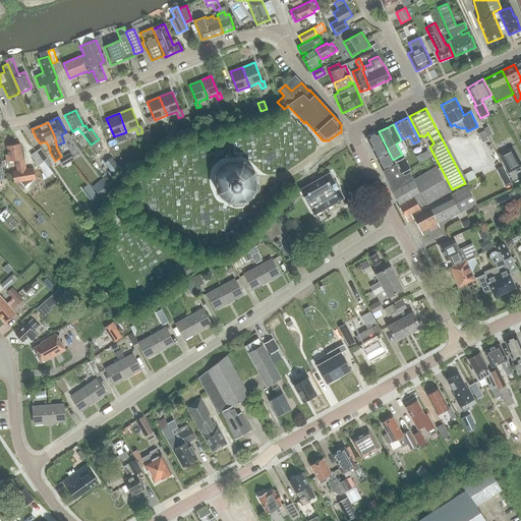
[(163,130),(166,137),(173,134),(171,128),(163,130)]
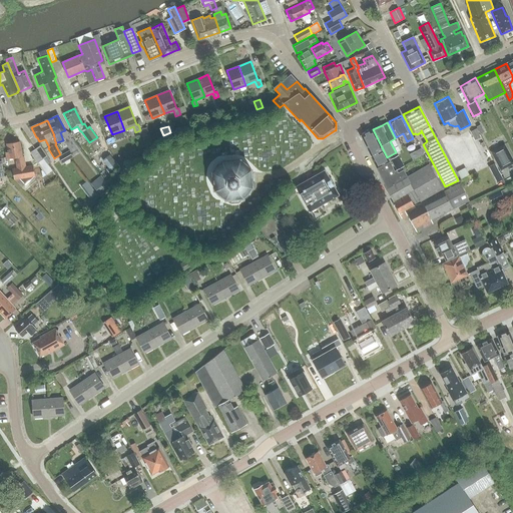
[(480,137),(476,128),(470,131),(475,140),(480,137)]
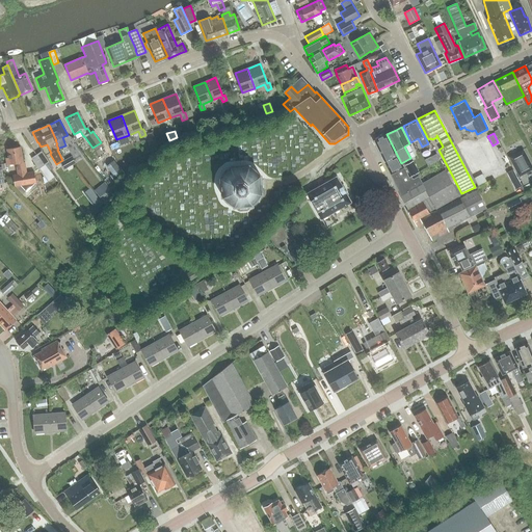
[(408,178),(401,163),(397,155),(387,134),(374,141),(391,175),(394,181),(401,196),(400,196),(407,210),(422,203),(423,203),(430,213),(434,210),(428,200),(429,198),(436,210),(458,196),(444,171),(422,184),(418,177),(413,180),(410,177),(408,178)]
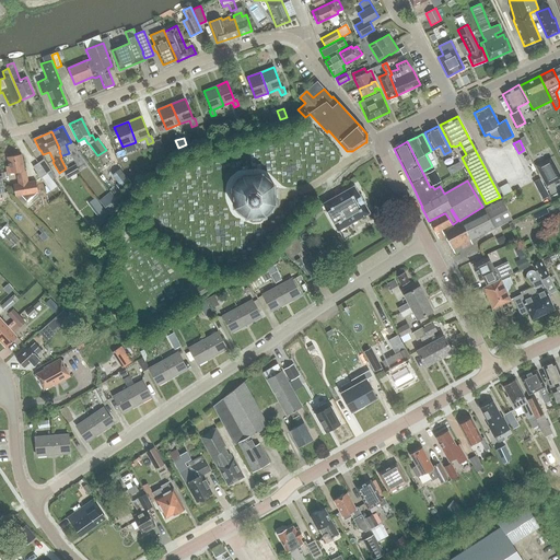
[(14,187),(15,196),(21,195),(26,202),(37,193),(35,181),(27,182),(25,171),(24,171),(21,154),(7,156),(9,166),(6,166),(6,172),(1,173),(2,179),(8,178),(8,175),(16,174),(19,186),(14,187)]
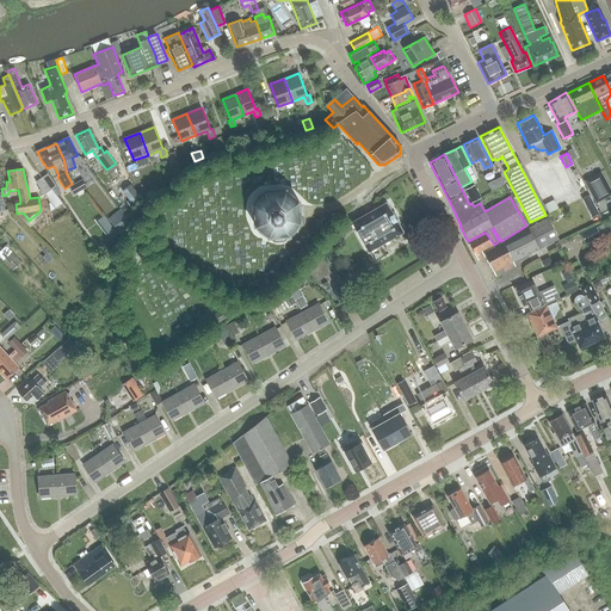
[(610,195),(610,191),(600,172),(584,181),(596,203),(610,195)]
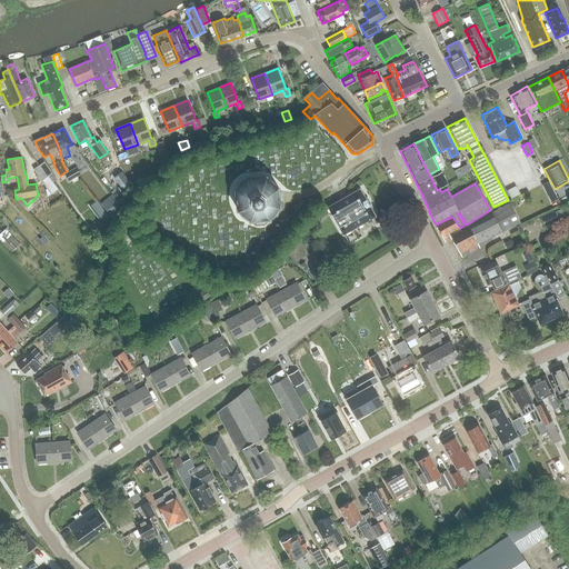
[(39,165),(48,177),(52,175),(43,161),(39,165)]
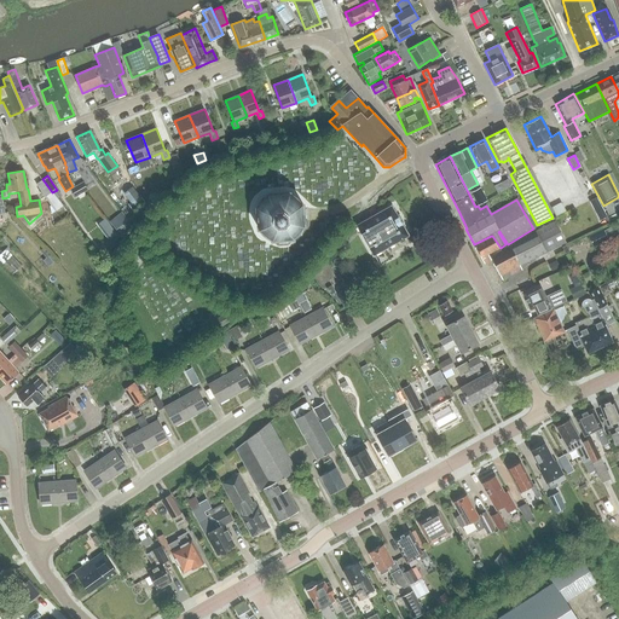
[(57,200),(52,192),(42,179),(35,184),(55,212),(63,206),(58,198),(57,200)]
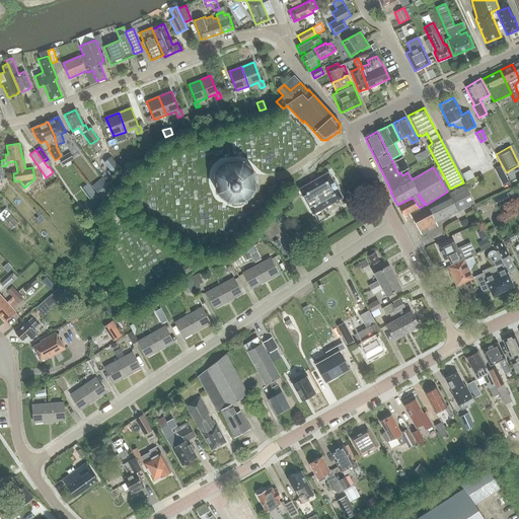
[(70,152),(59,158),(63,165),(73,159),(70,152)]
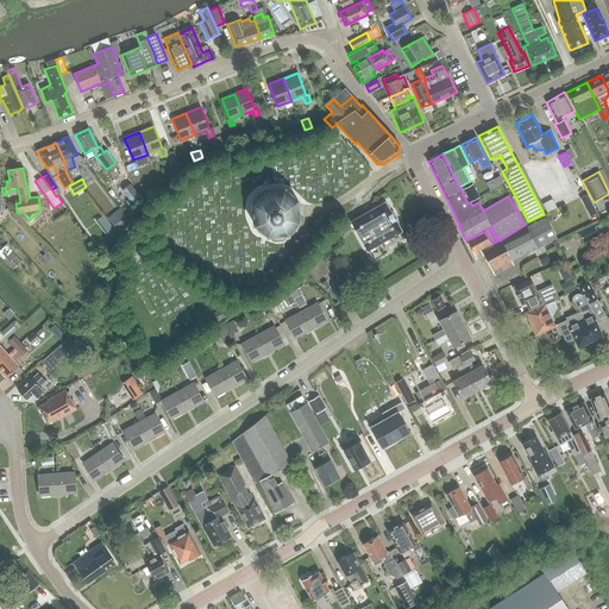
[(479,198),(472,184),(463,189),(470,202),(479,198)]
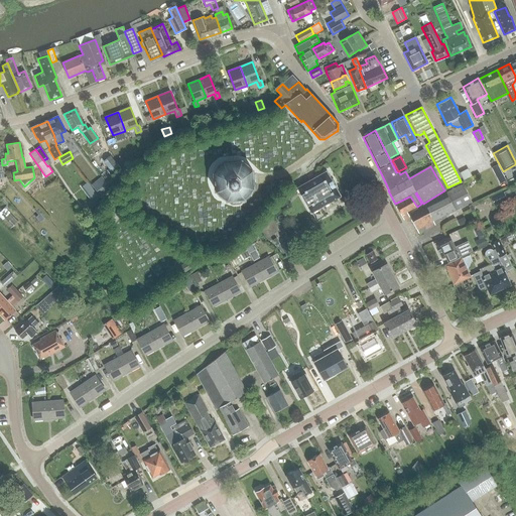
[(243,162),(241,162),(241,160),(239,160),(239,161),(226,162),(226,161),(224,161),(224,162),(223,162),(223,163),(221,164),(220,166),(219,167),(218,168),(217,169),(216,171),(215,172),(214,172),(214,173),(214,175),(215,175),(216,187),(215,187),(215,190),(216,190),(217,190),(218,191),(219,192),(220,194),(221,195),(222,196),(224,198),(225,198),(226,199),(226,200),(227,200),(229,200),(229,203),(231,205),(240,204),(242,202),(242,199),(244,199),(244,198),(245,197),(247,196),(248,194),(249,192),(250,191),(251,190),(252,189),(252,188),(253,187),(254,187),(253,185),(252,172),(252,170),(252,169),(251,169),(250,168),(249,167),(248,166),(247,165),(245,164),(244,163),(243,162)]
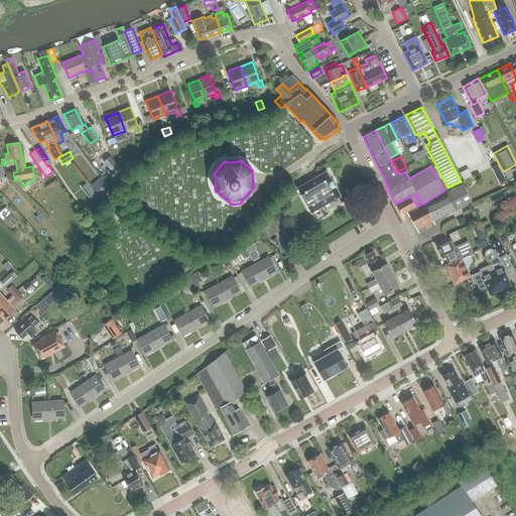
[(121,167),(117,162),(107,170),(111,175),(121,167)]
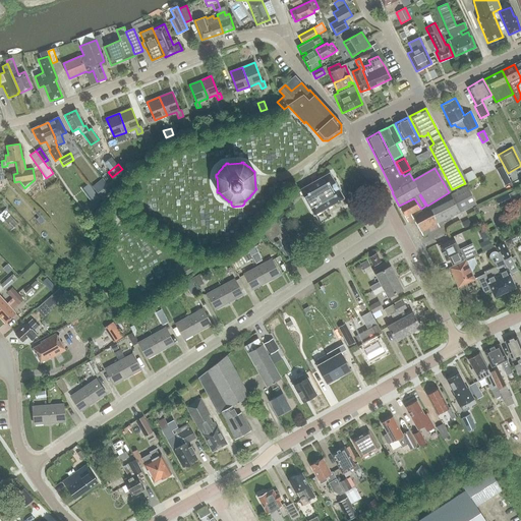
[(466,170),(469,176),(475,173),(472,167),(466,170)]
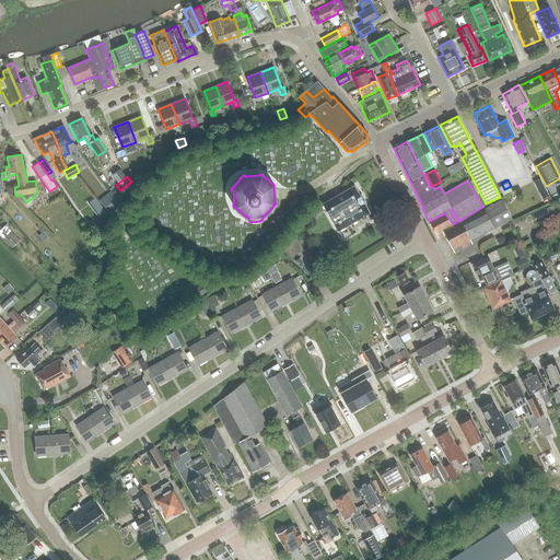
[(338,231),(370,213),(354,186),(323,203),(338,231)]
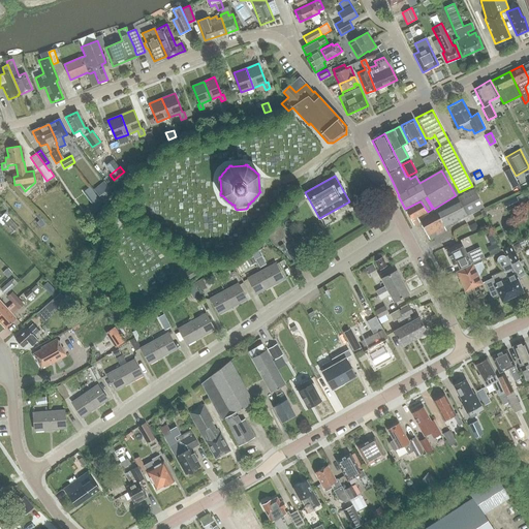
[(516,180),(509,183),(512,188),(519,185),(516,180)]
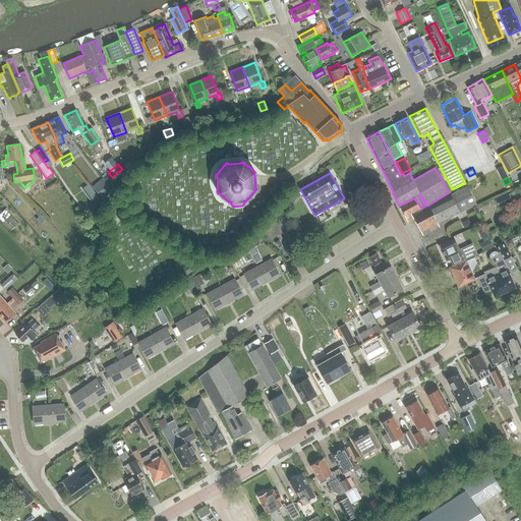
[(102,178),(92,186),(96,190),(100,195),(108,188),(104,183),(105,182),(102,178)]
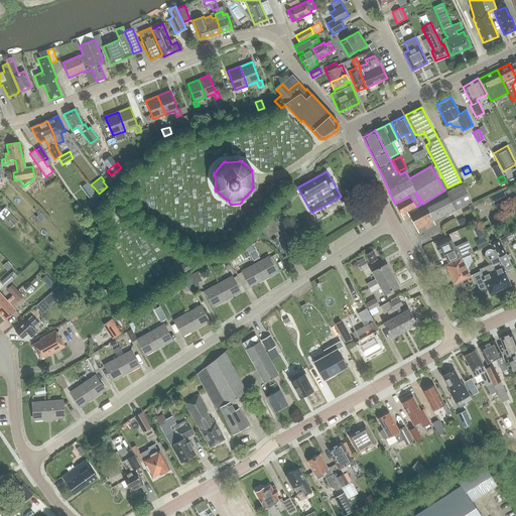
[(409,197),(395,204),(403,220),(409,217),(418,233),(434,225),(433,222),(472,202),(463,184),(416,209),(409,197)]
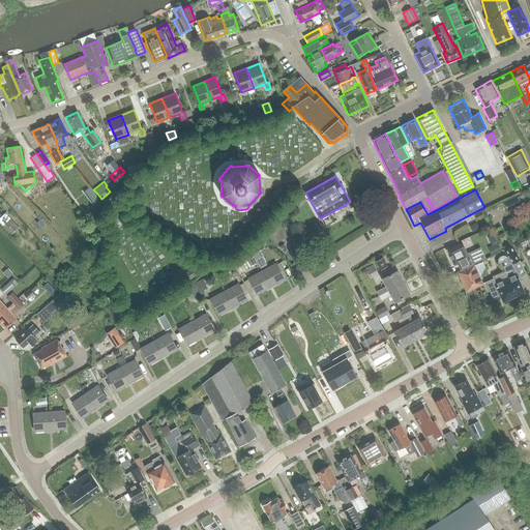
[(521,205),(516,196),(503,202),(508,211),(521,205)]
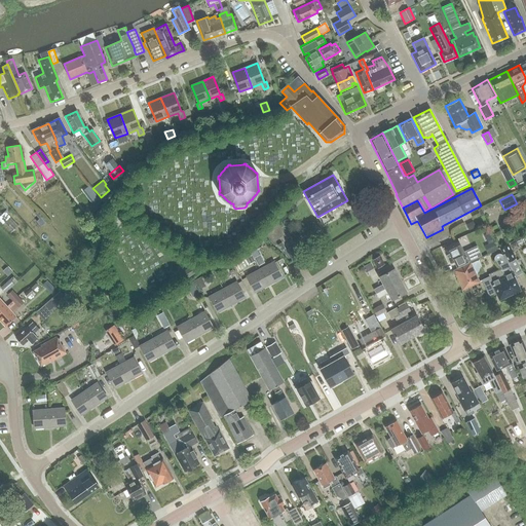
[(2,221),(11,229),(17,222),(9,214),(2,221)]
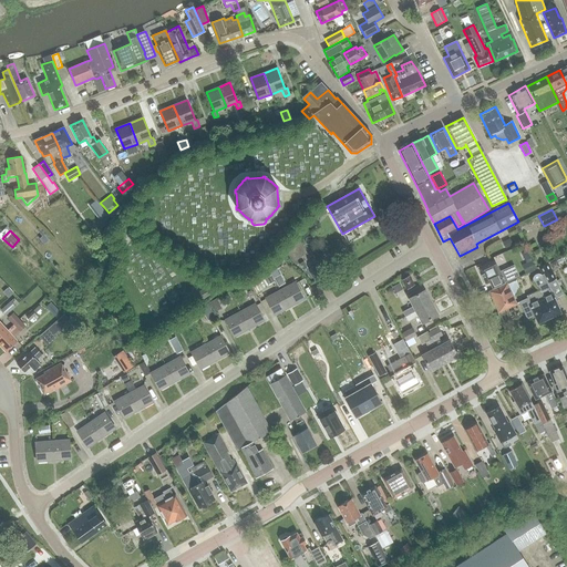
[(513,245),(509,238),(502,241),(505,248),(513,245)]
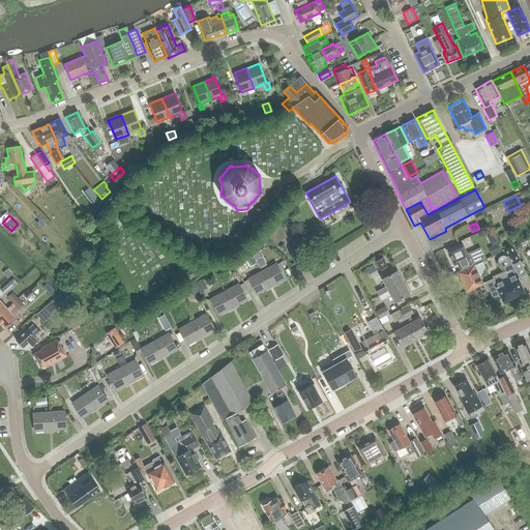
[(462,243),(446,251),(453,266),(458,264),(461,270),(472,265),(471,264),(486,258),(480,247),(467,254),(462,243)]
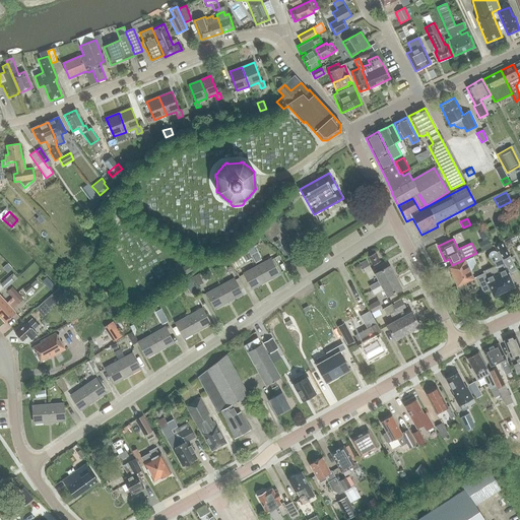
[(482,251),(492,247),(488,239),(478,244),(482,251)]
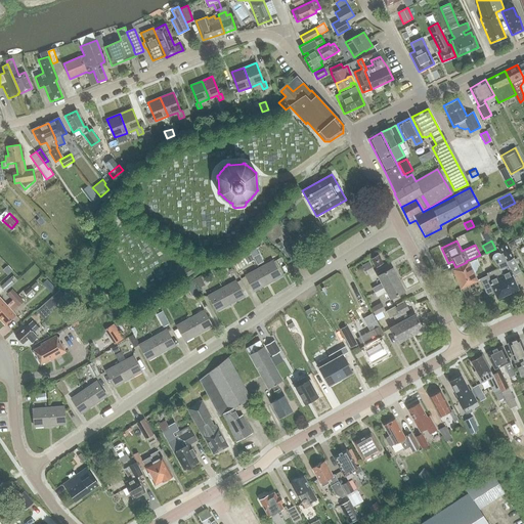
[(517,247),(514,241),(509,244),(511,250),(517,247)]
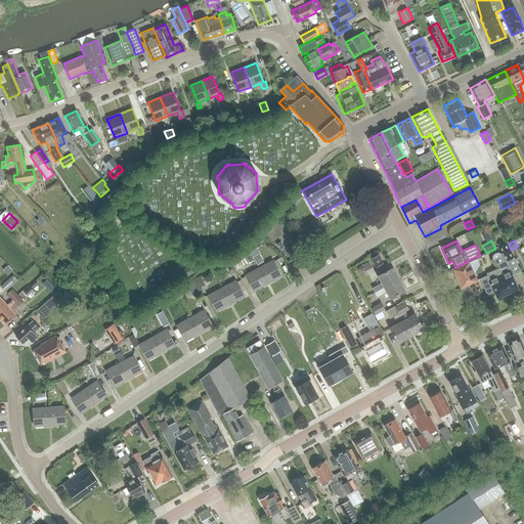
[(513,276),(516,275),(521,272),(505,243),(497,247),(500,254),(499,254),(498,253),(496,253),(495,253),(494,254),(493,254),(493,255),(492,256),(491,257),(491,258),(491,259),(491,260),(492,261),(491,261),(498,268),(486,274),(487,276),(480,279),(487,295),(495,292),(498,298),(517,289),(515,286),(517,285),(513,276)]
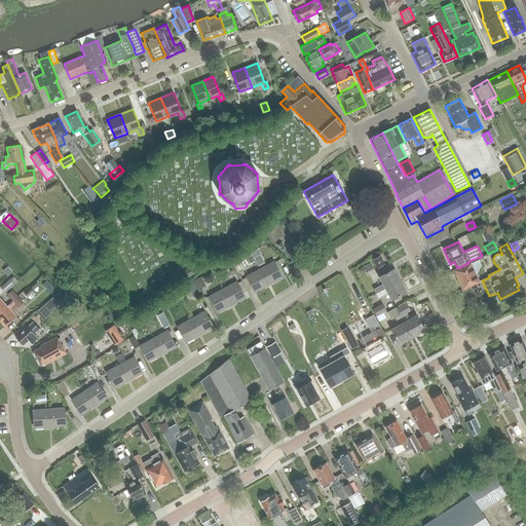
[(299,257),(292,246),(285,250),(292,261),(299,257)]
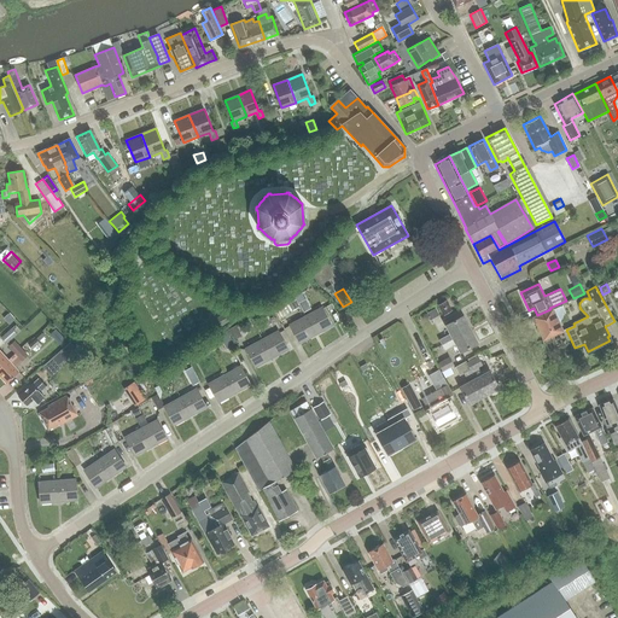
[(444,315),(452,310),(445,301),(438,305),(444,315)]
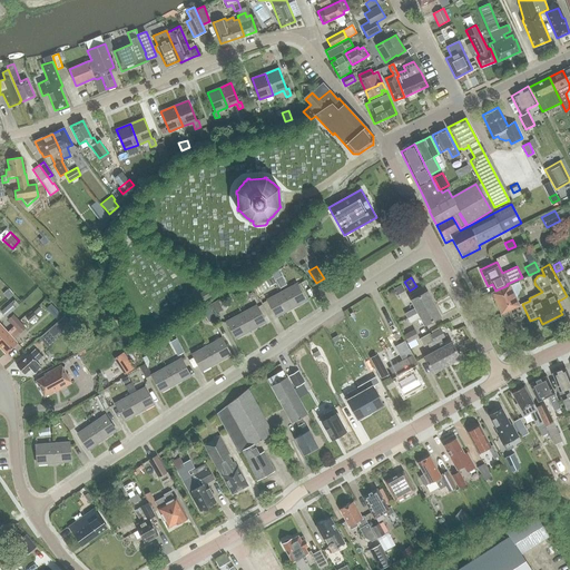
[(291,308),(305,301),(296,284),(282,292),(291,308)]
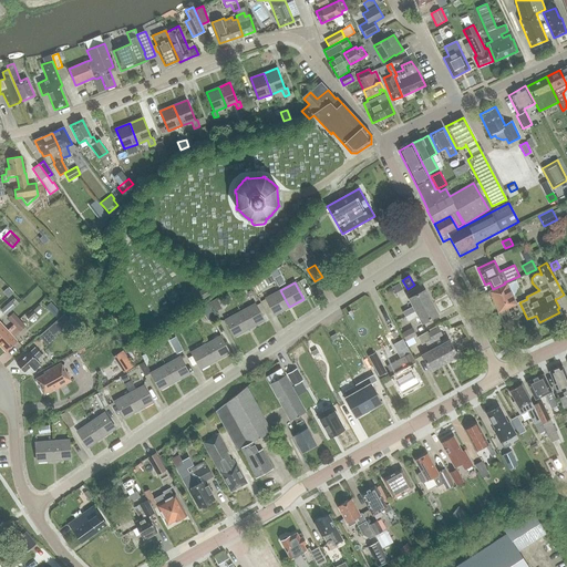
[(402,289),(399,284),(392,287),(395,294),(402,289)]
